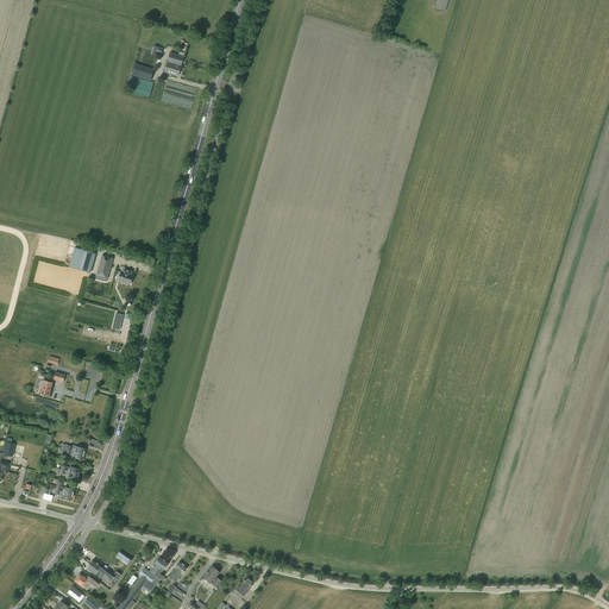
[(445,11),(449,0),(437,0),(434,7),(445,11)]
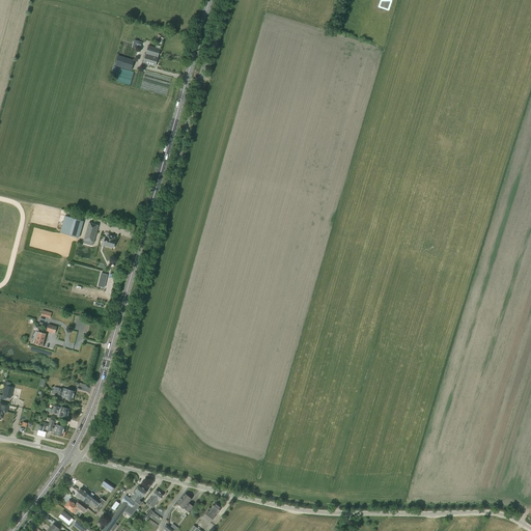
[(155,66),(158,57),(160,50),(148,46),(143,63),(155,66)]
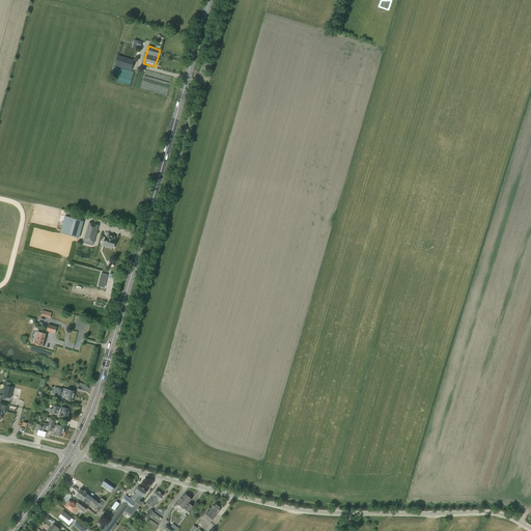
[(131,71),(134,60),(118,56),(115,65),(131,71)]
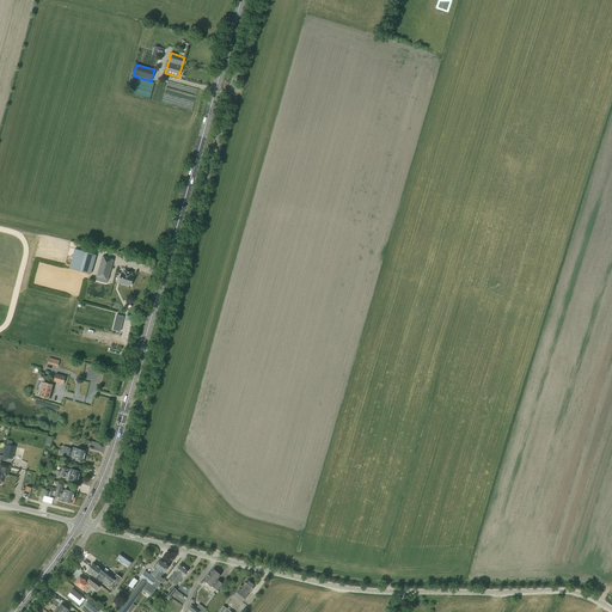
[(97,255),(75,249),(69,268),(91,275),(97,255)]
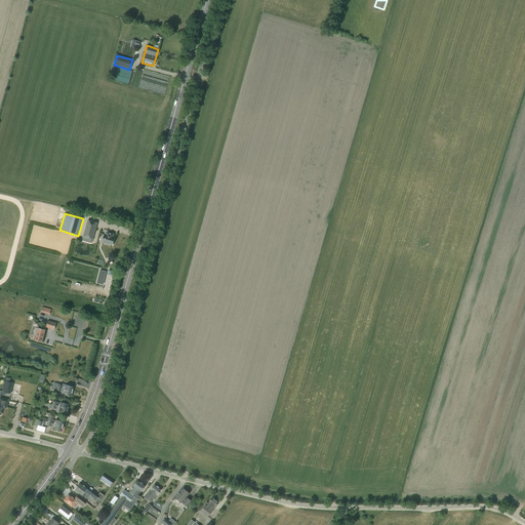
[(92,240),(97,223),(87,220),(83,237),(92,240)]
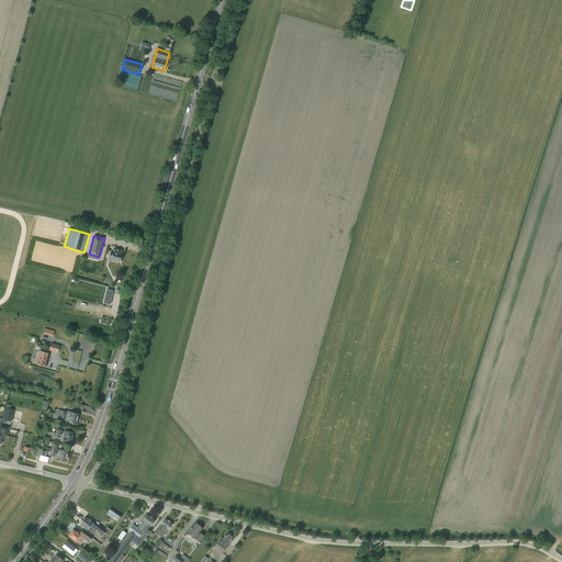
[(119,253),(120,250),(115,249),(115,251),(112,251),(110,259),(120,262),(122,254),(119,253)]
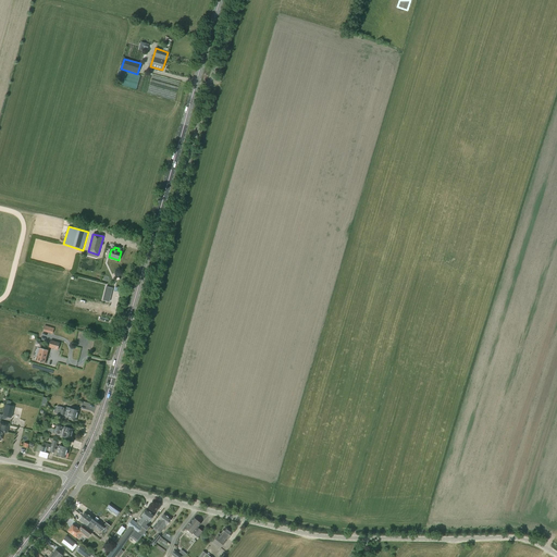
[(60,343),(51,341),(49,347),(58,349),(60,343)]
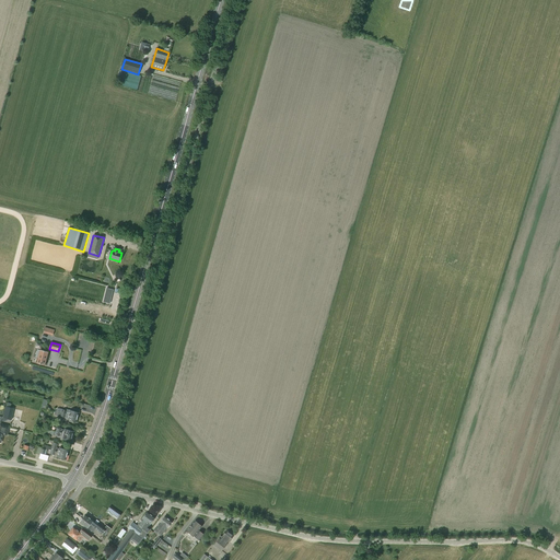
[(38,359),(37,359),(36,362),(37,362),(37,363),(45,365),(48,352),(41,350),(38,358),(38,359)]
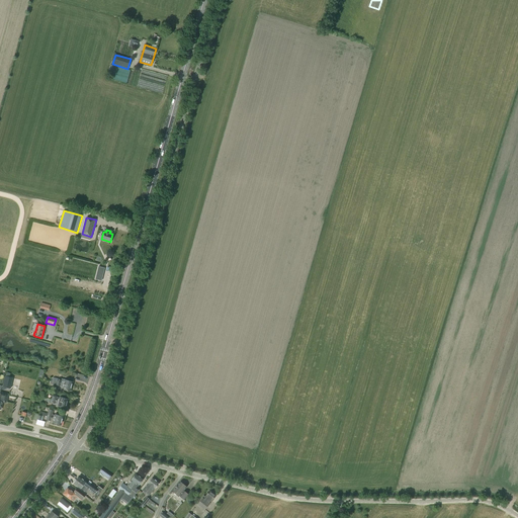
[(3,386),(10,387),(12,378),(5,376),(3,386)]
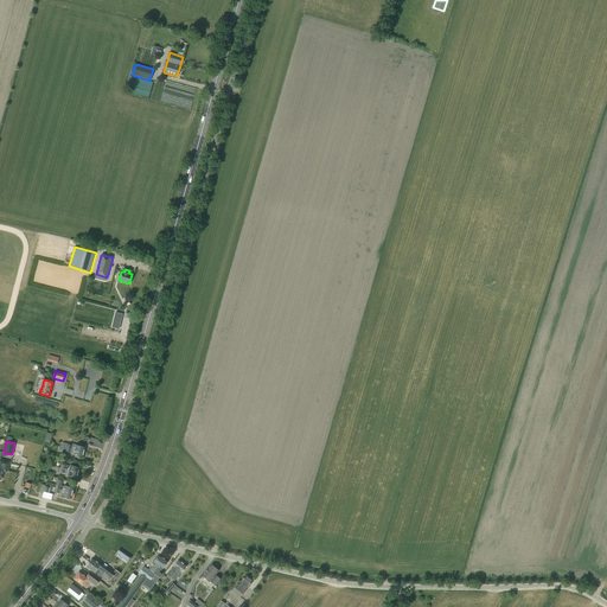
[(72,445),(68,443),(64,443),(62,443),(62,446),(66,448),(84,453),(85,447),(82,446),(78,445),(77,445),(76,445),(72,445)]
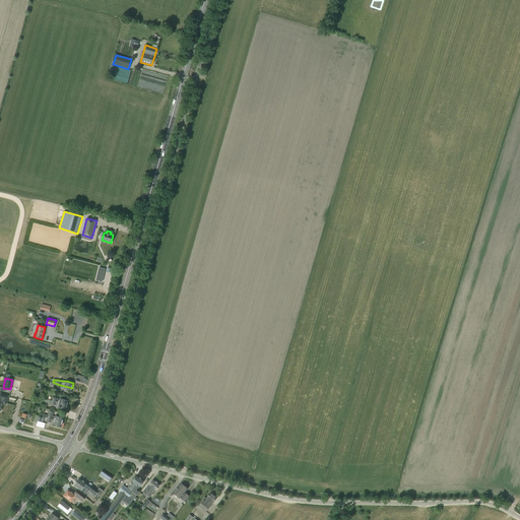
[(70,392),(72,388),(57,384),(56,387),(63,389),(63,390),(64,390),(64,391),(68,392),(68,391),(70,392)]
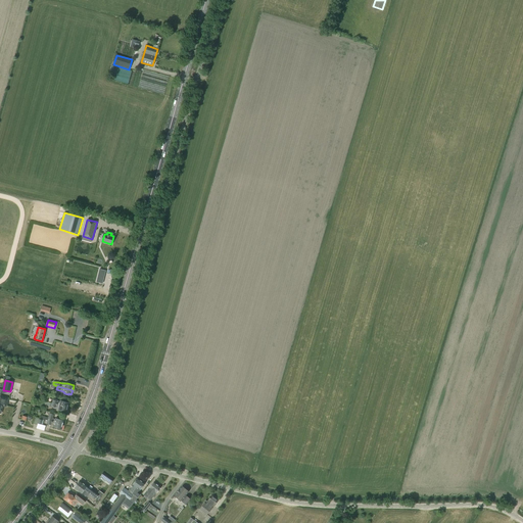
[(67,407),(52,403),(51,407),(55,408),(55,407),(59,408),(58,410),(59,410),(59,411),(63,412),(66,412),(67,407)]
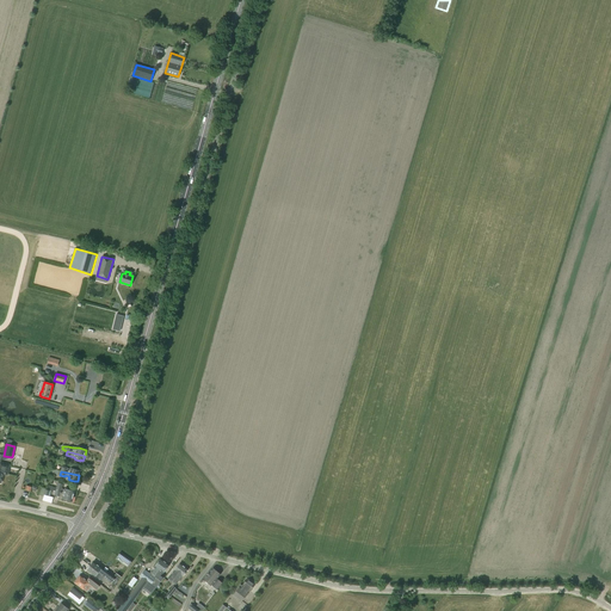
[(51,503),(53,498),(50,497),(51,491),(42,488),(39,495),(44,495),(43,500),(51,503)]
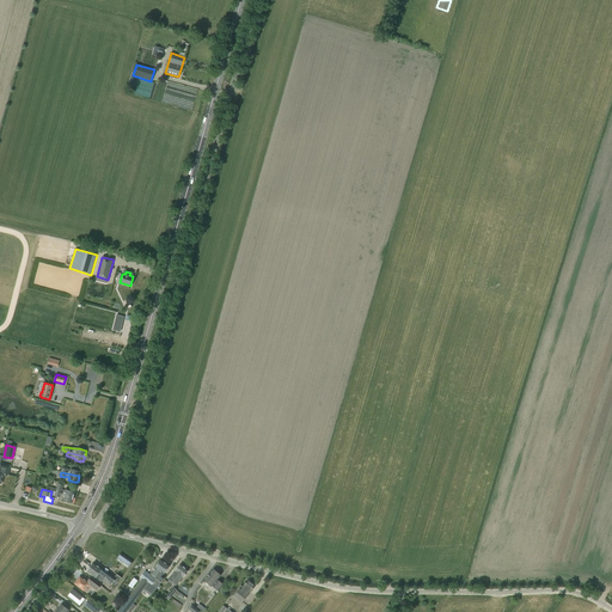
[(73,497),(55,493),(54,496),(60,497),(63,499),(62,500),(63,501),(68,502),(72,502),(73,497)]
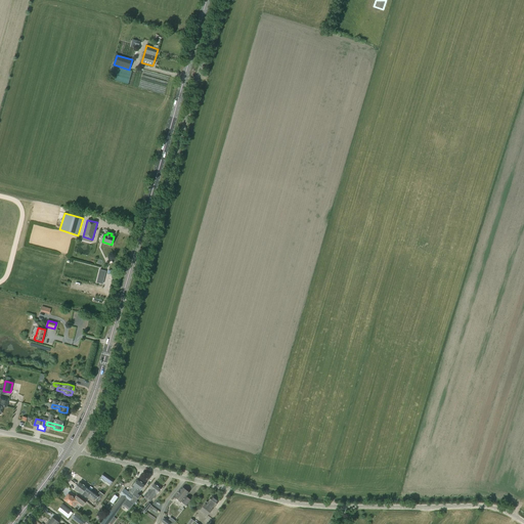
[(111,484),(113,482),(102,475),(101,478),(111,484)]
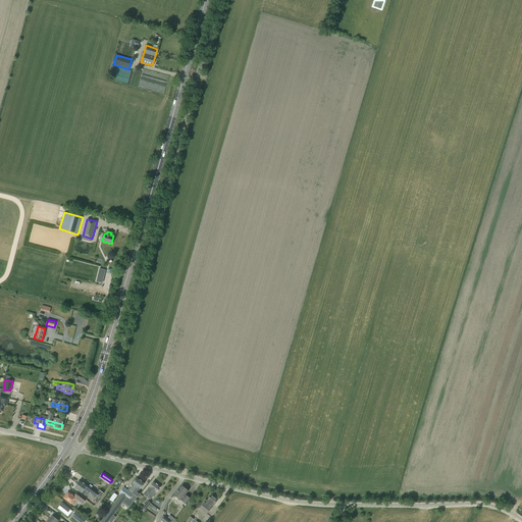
[(132,492),(141,480),(140,479),(140,478),(139,477),(138,477),(133,483),(128,488),(129,488),(128,489),(124,486),(120,492),(121,493),(110,509),(115,513),(122,503),(126,497),(128,499),(129,497),(133,492),(132,492)]
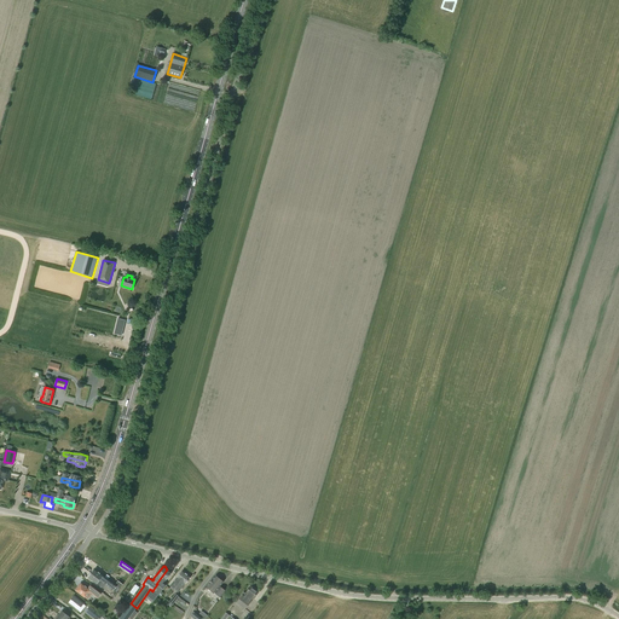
[(100,580),(111,589),(117,594),(123,585),(117,580),(115,585),(109,580),(109,582),(103,577),(103,576),(94,570),(94,571),(93,571),(92,572),(92,573),(91,574),(100,580)]
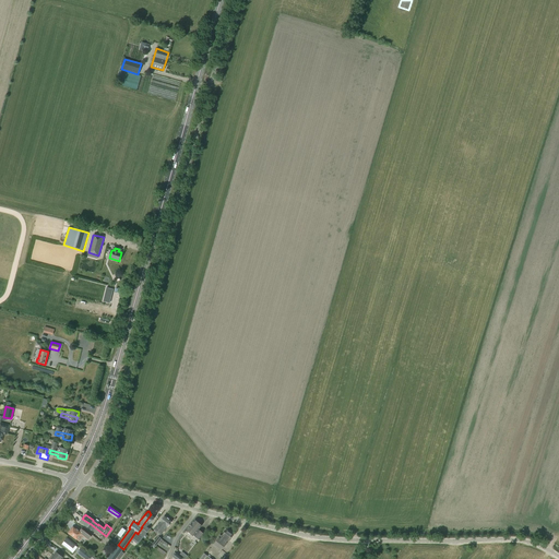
[(151,514),(141,527),(142,527),(139,532),(138,534),(135,532),(131,538),(139,544),(143,537),(145,534),(150,528),(147,526),(155,516),(154,516),(154,515),(153,514),(152,514),(151,514)]
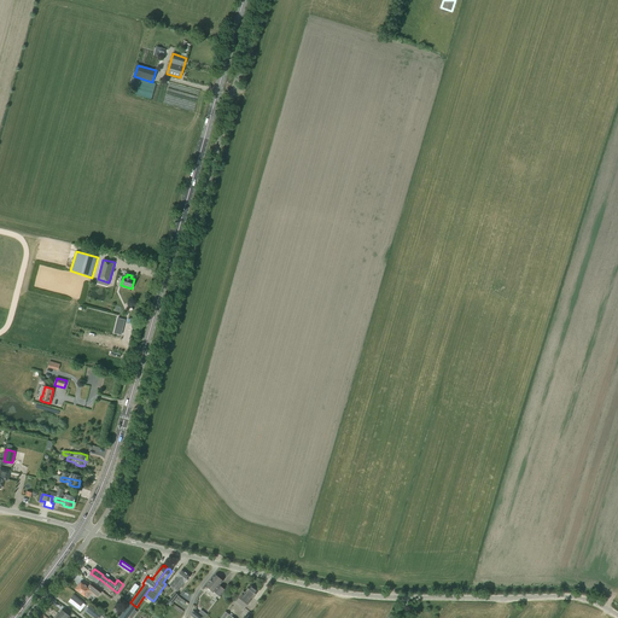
[(176,577),(170,586),(174,588),(180,581),(186,573),(182,570),(176,577)]
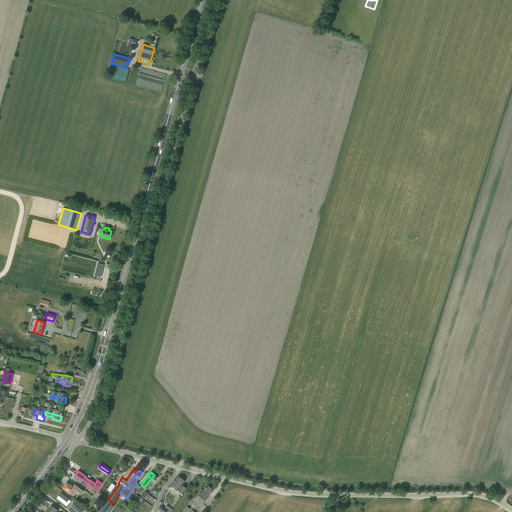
[(90,490),(92,487),(83,480),(75,475),(74,475),(73,476),(73,477),(73,478),(80,483),(80,482),(90,490)]
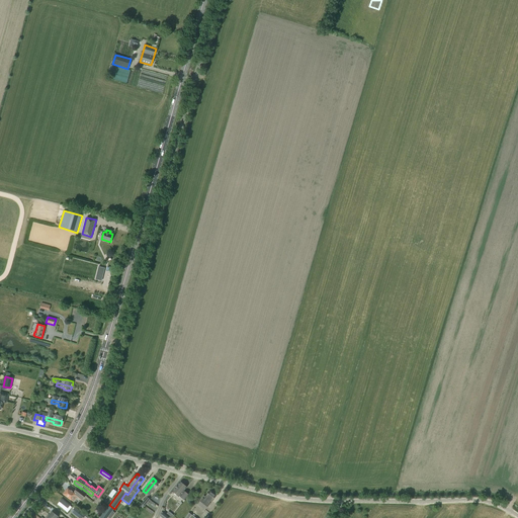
[(149,496),(157,486),(159,483),(156,481),(151,487),(146,493),(149,496)]
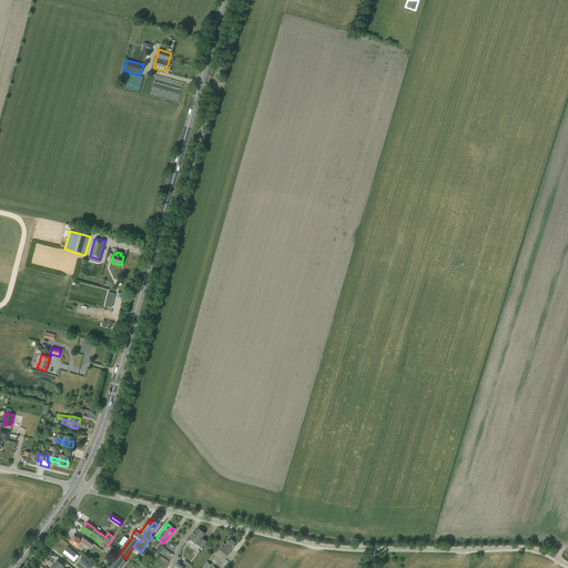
[(192,535),(189,539),(195,545),(196,544),(202,548),(206,543),(202,538),(201,538),(204,534),(198,528),(194,533),(192,535)]
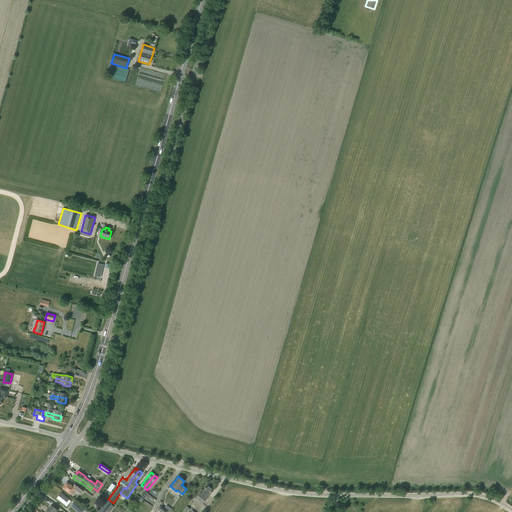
[(71,486),(67,483),(65,486),(64,486),(63,487),(63,488),(63,489),(70,494),(72,496),(76,491),(80,494),(81,493),(81,494),(83,491),(74,484),(72,486),(71,486)]
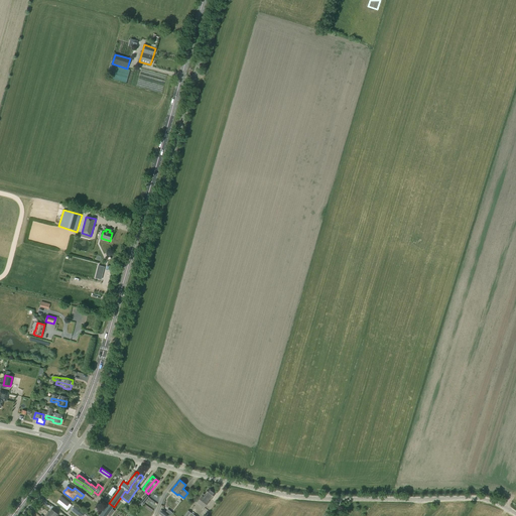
[(215,494),(209,489),(205,495),(207,497),(205,499),(202,497),(197,503),(204,508),(209,502),(209,501),(210,499),(210,500),(215,494)]
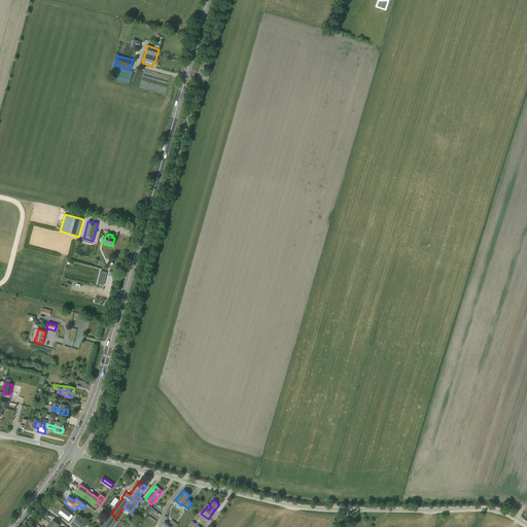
[(71,514),(63,507),(58,514),(68,522),(73,516),(71,514)]
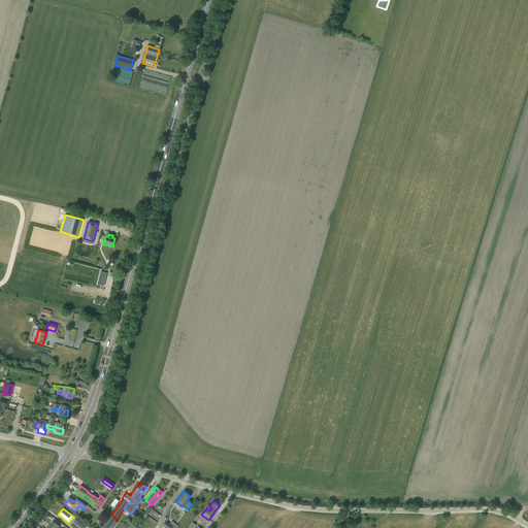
[(108,527),(117,519),(111,515),(101,527),(108,527)]
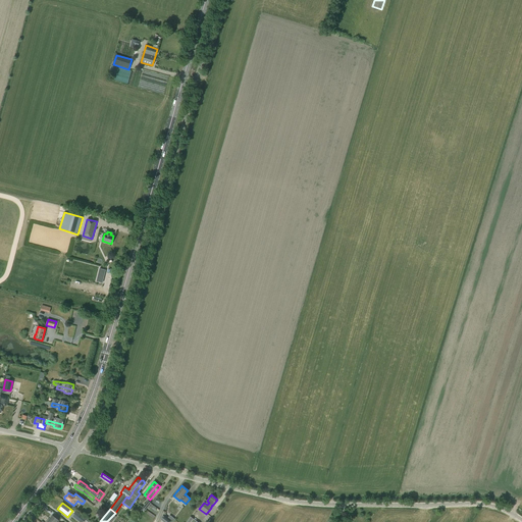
[(80,521),(83,521),(86,519),(76,511),(72,516),(80,521)]
